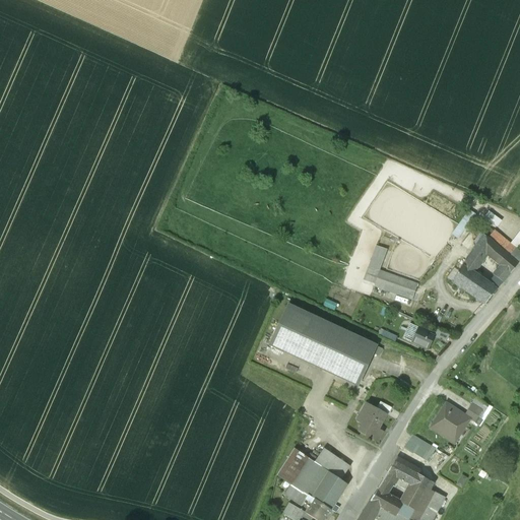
[(496,228),(500,220),(488,211),(482,217),(496,228)]
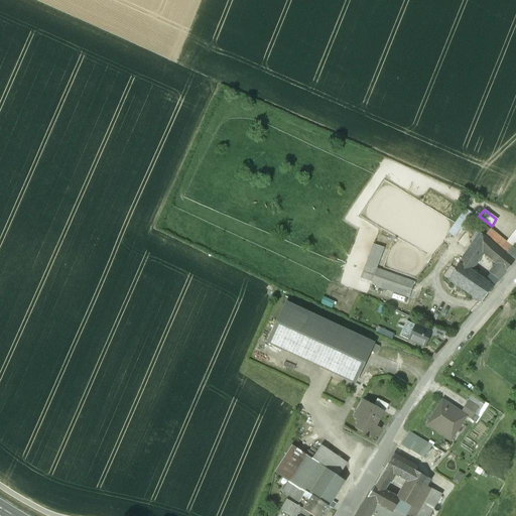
[(447,233),(454,236),(465,218),(459,215),(447,233)]
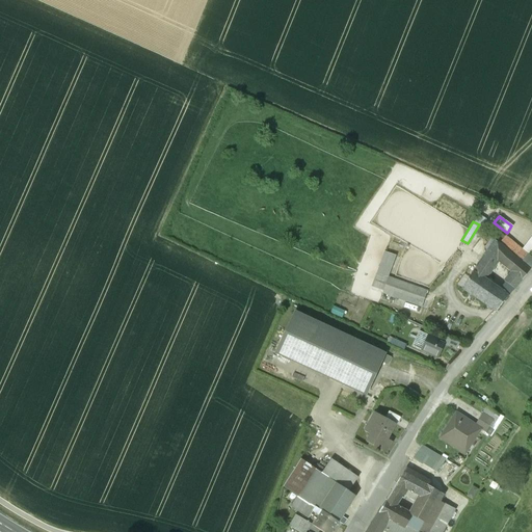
[(531,263),(531,262),(506,240),(502,246),(528,269),(531,263)]
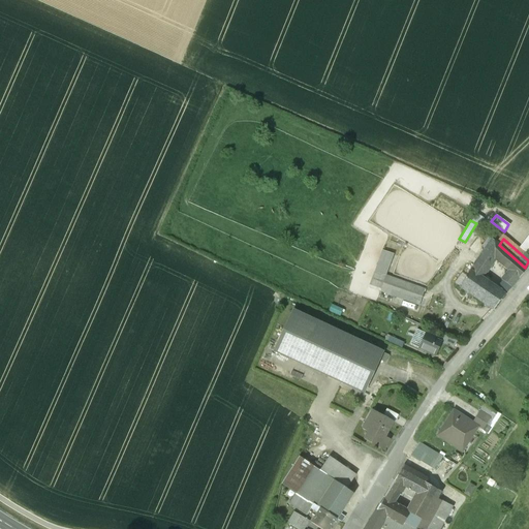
[(499,245),(492,240),(486,249),(496,259),(509,271),(519,279),(527,269),(525,268),(499,245)]
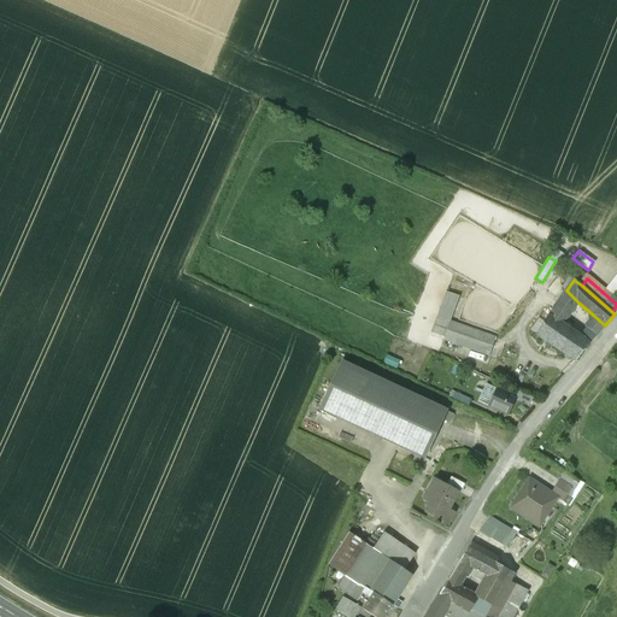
[(579,303),(566,291),(548,317),(563,325),(579,303)]
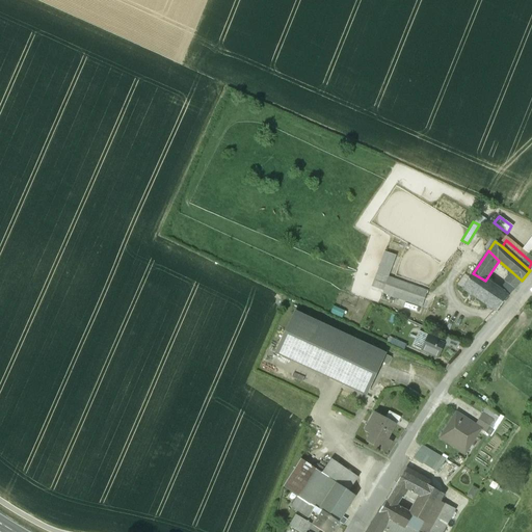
[(396,256),(384,251),(370,289),(422,308),(427,290),(389,276),(396,256)]
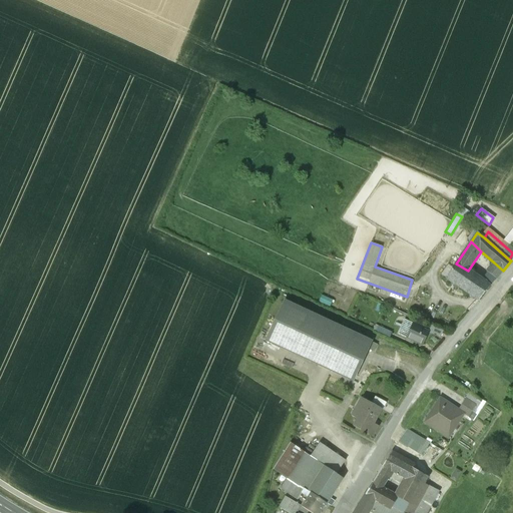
[(494,263),(487,272),(495,280),(503,271),(494,263)]
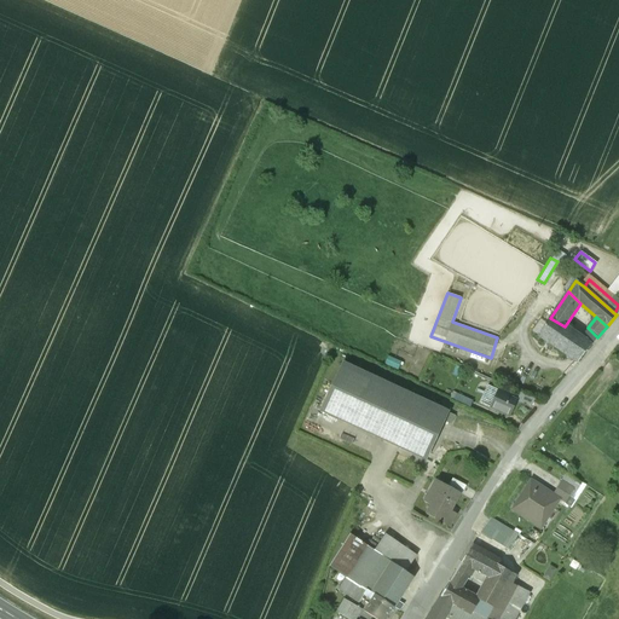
[(547,323),(538,336),(551,345),(565,327),(550,318),(547,323)]
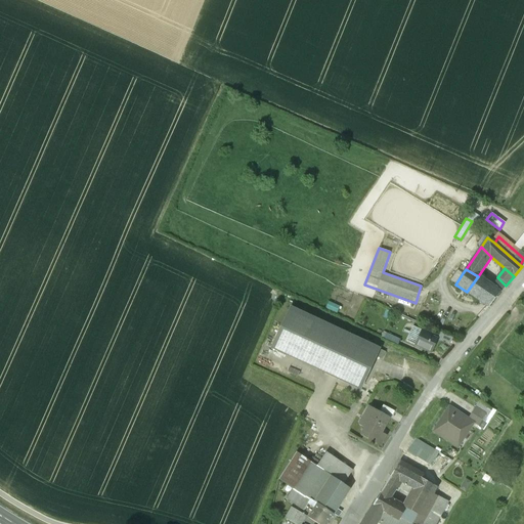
[(498,291),(478,276),(467,292),(488,307),(501,291),(498,291)]
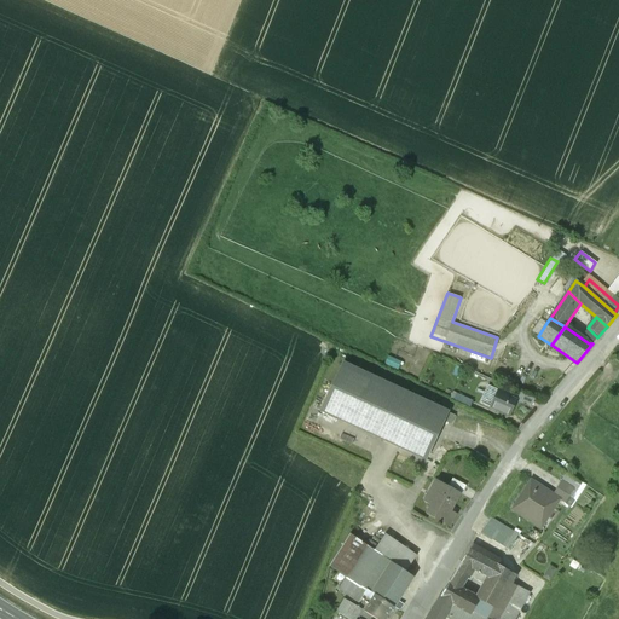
[(449,412),(343,363),(320,411),(426,461),(449,412)]
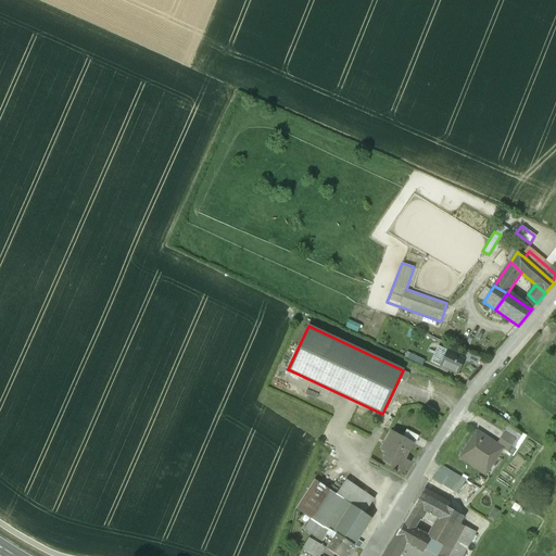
[(458,355),(438,346),(431,362),(457,374),(464,361),(458,357),(458,355)]
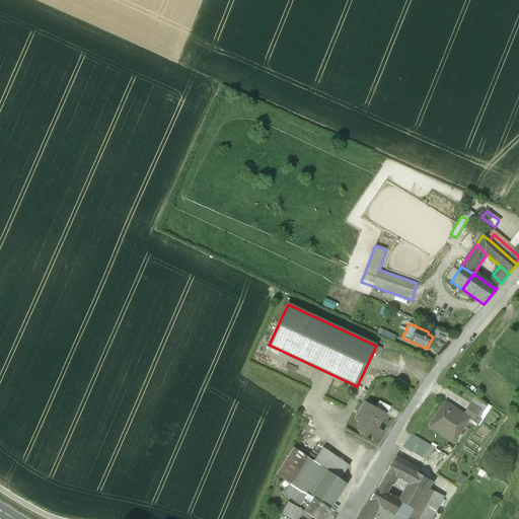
[(396,336),(380,328),(377,335),(393,342),(396,336)]
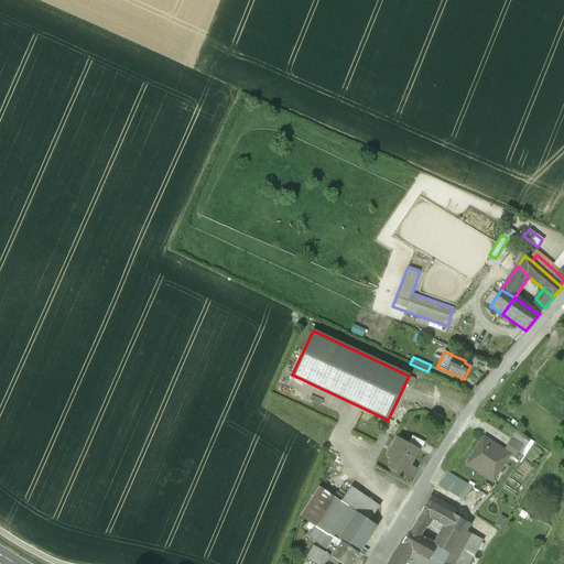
[(532,443),(514,433),(503,451),(510,455),(520,462),(532,443)]
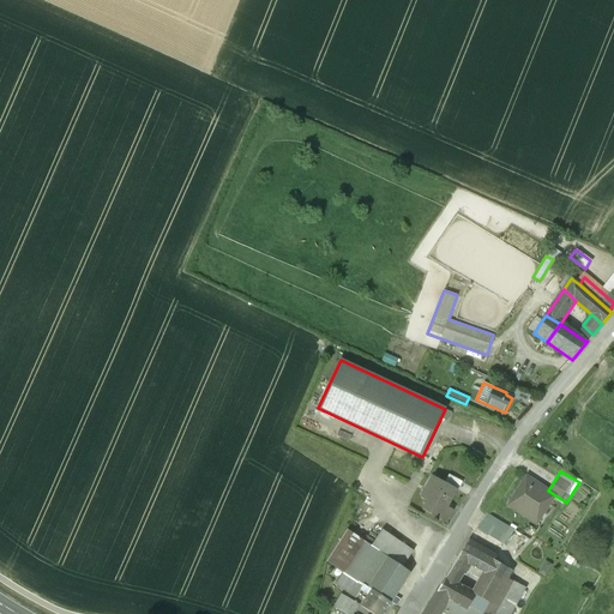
[(445,483),(432,476),(421,498),(427,501),(422,510),(432,515),(432,513),(446,521),(452,510),(445,507),(455,491),(455,489),(445,483)]
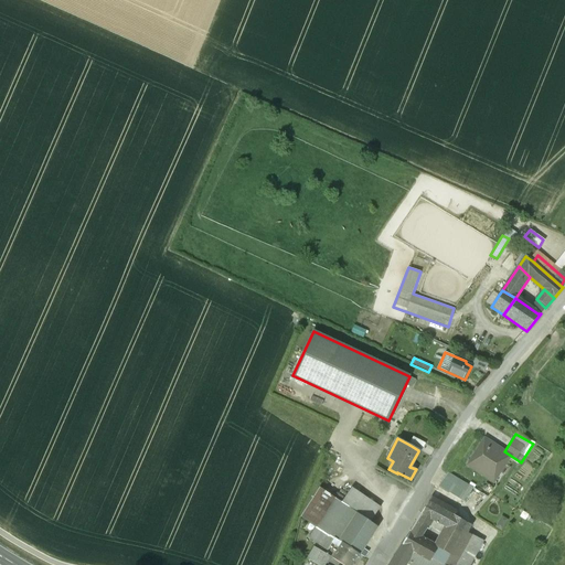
[(425,445),(413,438),(409,445),(418,450),(418,451),(420,452),(425,445)]
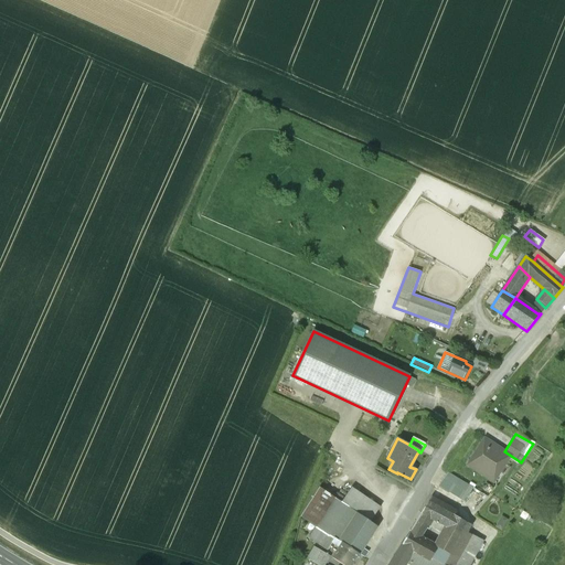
[(504,451),(484,438),(467,465),(493,482),(511,456),(504,451)]
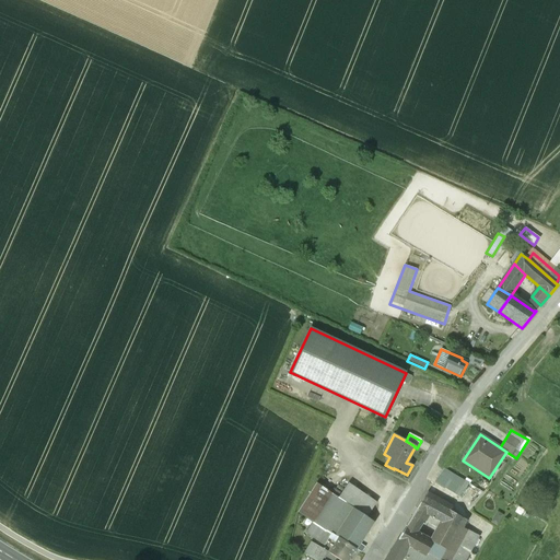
[(500,482),(513,492),(524,477),(511,468),(500,482)]
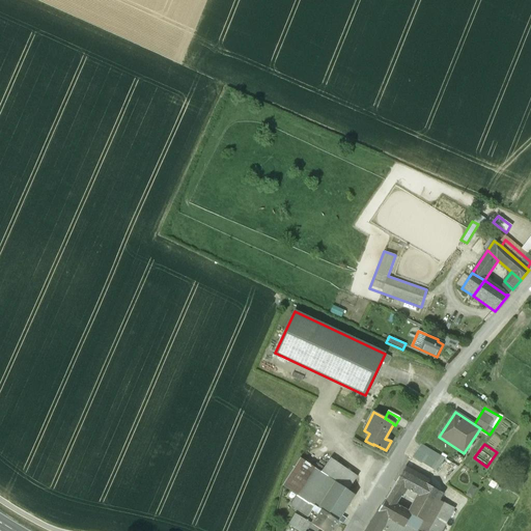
[(445,458),(421,445),(412,458),(435,472),(445,458)]
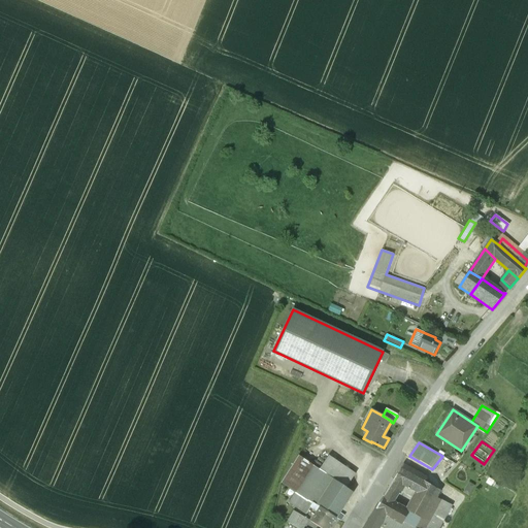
[(355,473),(328,456),(319,470),(345,488),(355,473)]
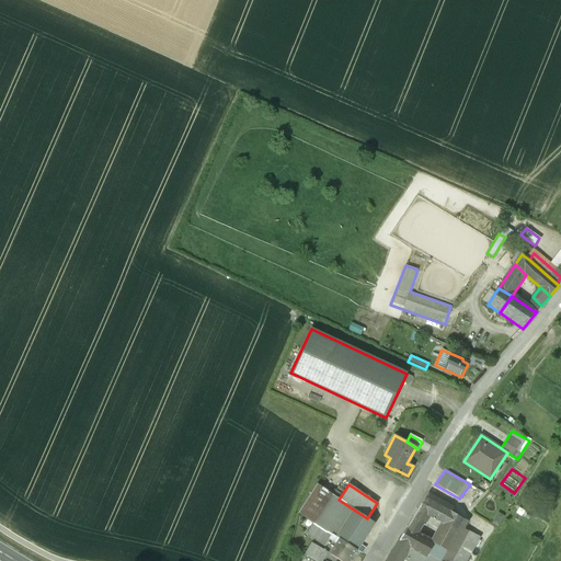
[(318,487),(300,513),(313,522),(340,539),(356,550),(374,523),(367,518),(339,500),(318,487)]
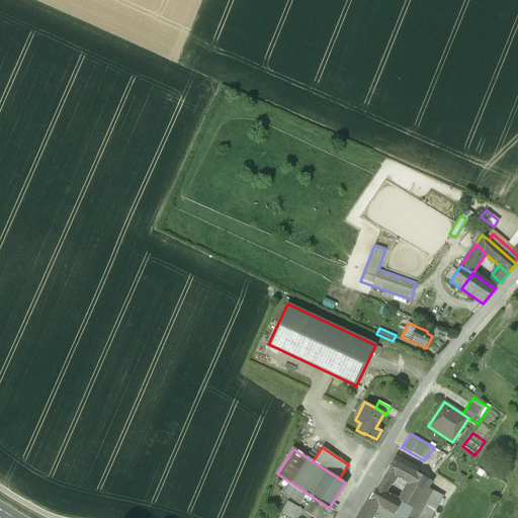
[(428,480),(393,460),(385,471),(385,470),(376,486),(386,491),(391,485),(392,485),(394,483),(408,490),(401,501),(401,502),(402,502),(412,508),(407,517),(406,517),(430,517),(443,496),(424,486),(428,480)]
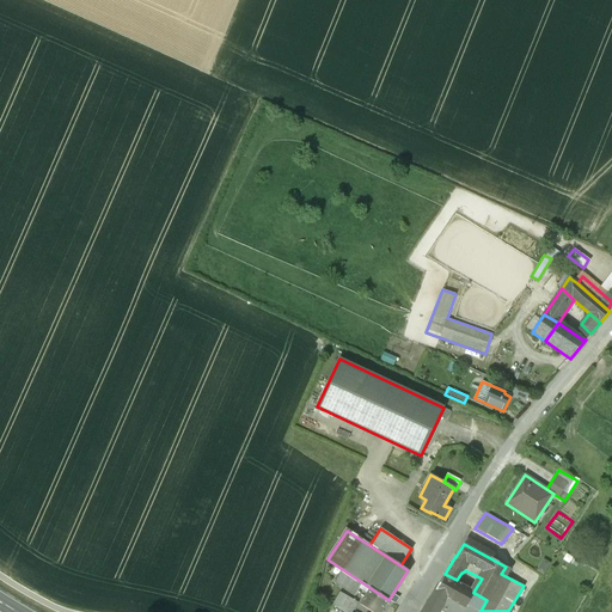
[(550,563),(543,560),(536,571),(543,575),(550,563)]
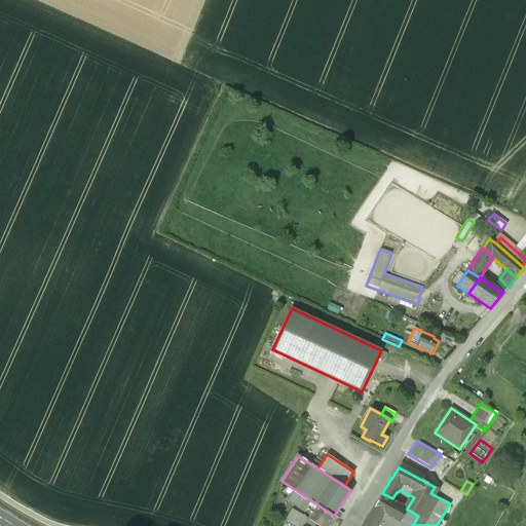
[(318,505),(294,489),(288,500),(304,512),(308,505),(315,511),(318,505)]
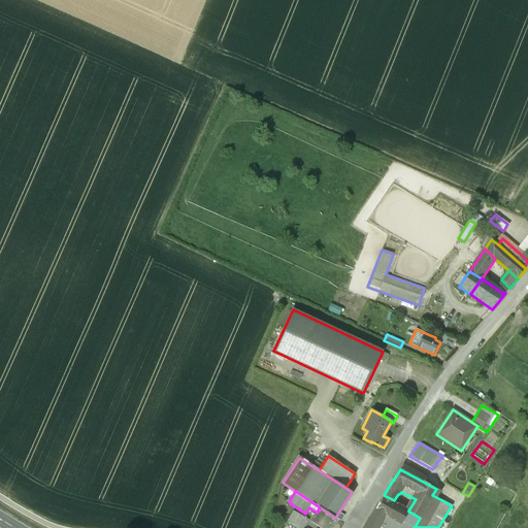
[(394,500),(384,495),(384,496),(383,496),(382,498),(375,508),(401,525),(409,512),(408,512),(408,510),(393,502),(394,500)]
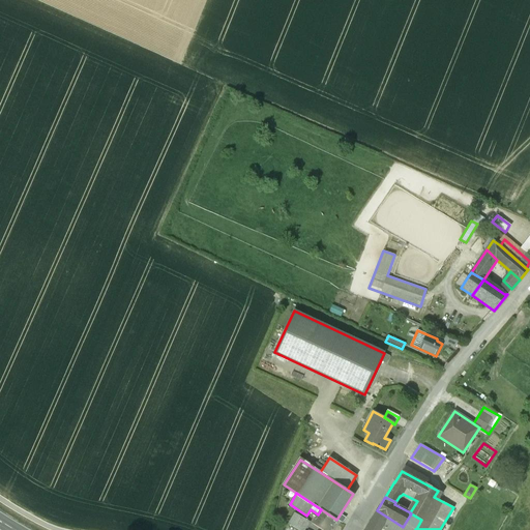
[(318,514),(312,524),(320,529),(329,529),(336,520),(321,509),(318,514)]
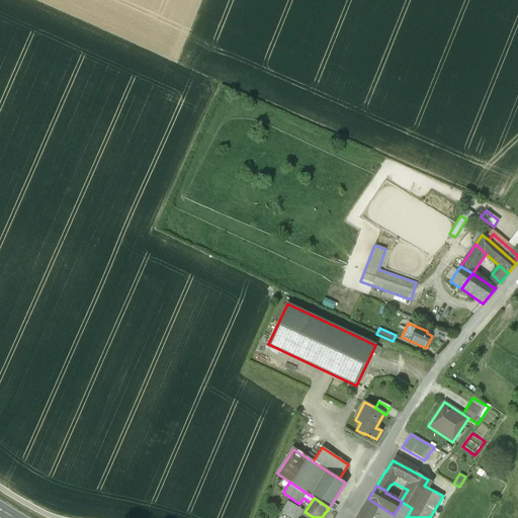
[(402,502),(394,515),(368,499),(356,517),(371,517),(373,516),(376,517),(406,517),(407,517),(412,508),(402,502)]
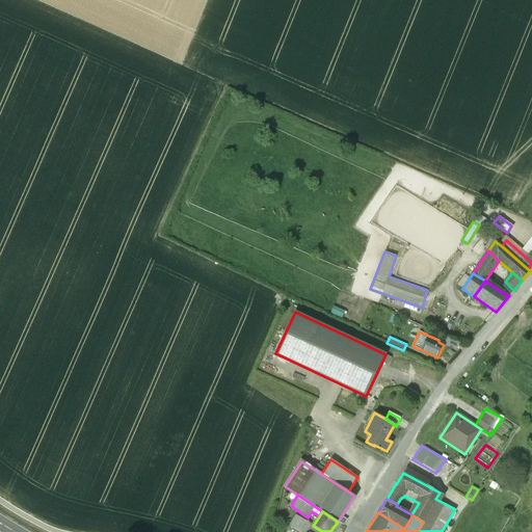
[(306,531),(311,524),(296,514),(289,525),(300,531),(306,531)]
